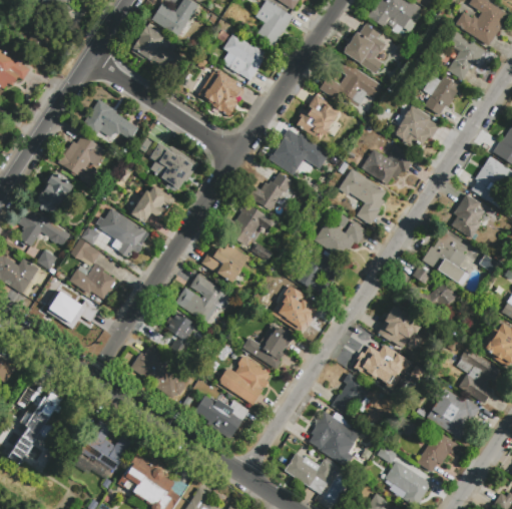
[(73,0),(62,17),(40,2),(41,0),(73,0)]
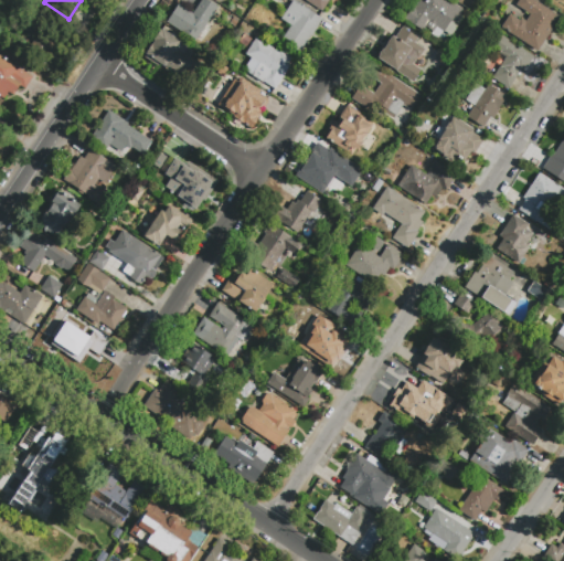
[(168,20),(179,3),(193,12),(202,0),(210,0),(217,6),(195,39),(168,20)]
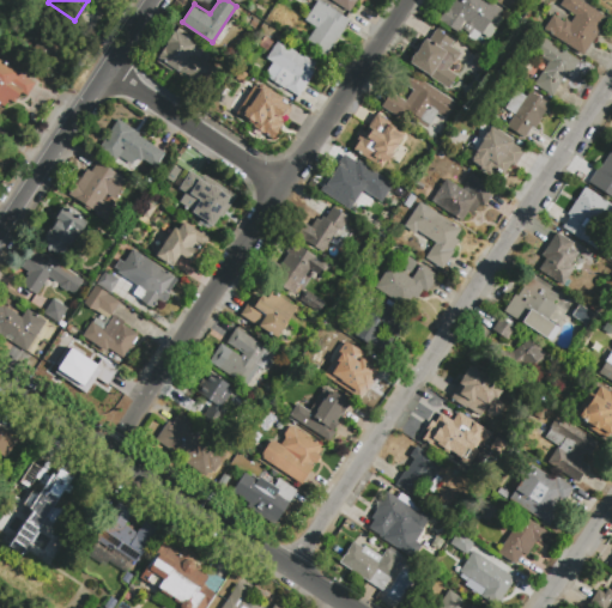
[(325,55),(306,42),(316,26),(306,19),(316,0),(320,0),(350,19),(338,38),(337,37),(325,55)]
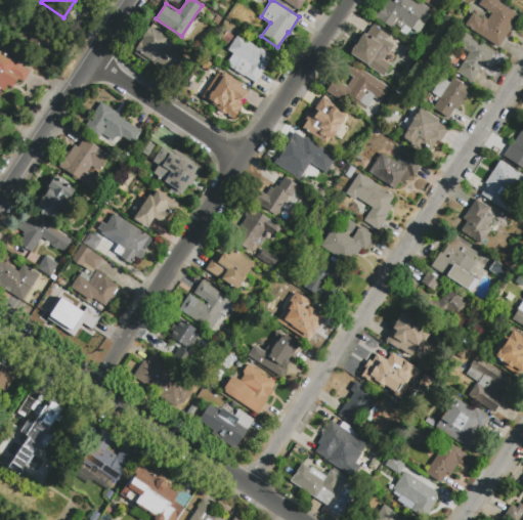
[(303,0),(298,8),(286,0),(303,0)]
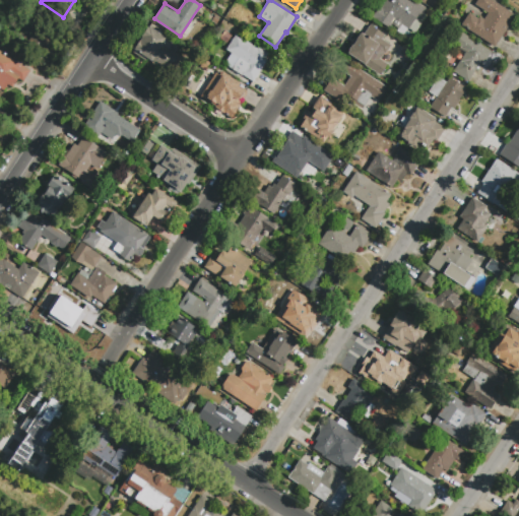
[(412,0),(426,8),(418,19),(414,17),(408,27),(401,23),(398,27),(391,22),(389,27),(372,16),(380,5),(379,4),(381,0),(412,0)]
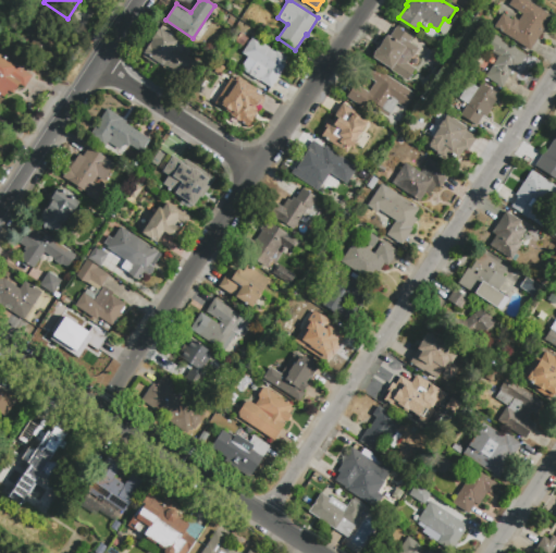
[(509,3),(511,0),(529,0),(552,15),(530,49),(495,25),(503,12),(516,22),(522,12),(509,3)]
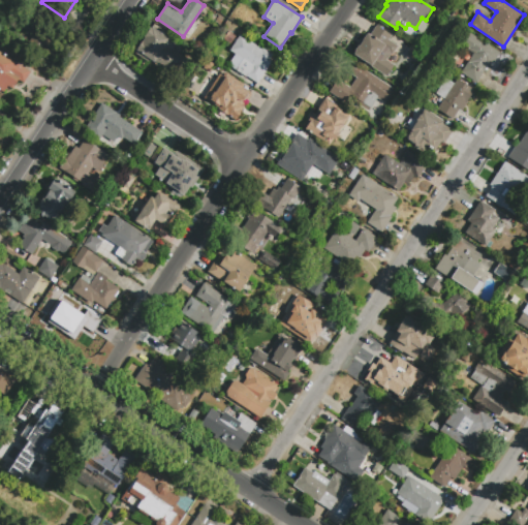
[(41,55),(25,44),(34,31),(30,28),(32,26),(22,19),(30,5),(41,13),(36,22),(55,34),(41,55)]
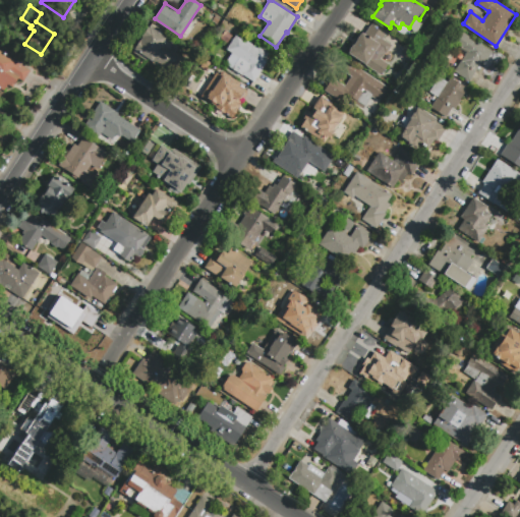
[(131,48),(130,46),(130,45),(131,42),(133,40),(135,39),(138,39),(149,23),(166,35),(166,38),(167,38),(169,38),(170,38),(171,40),(172,41),(172,42),(172,43),(171,44),(170,45),(168,45),(174,49),(167,61),(164,66),(147,54),(145,57),(131,48)]
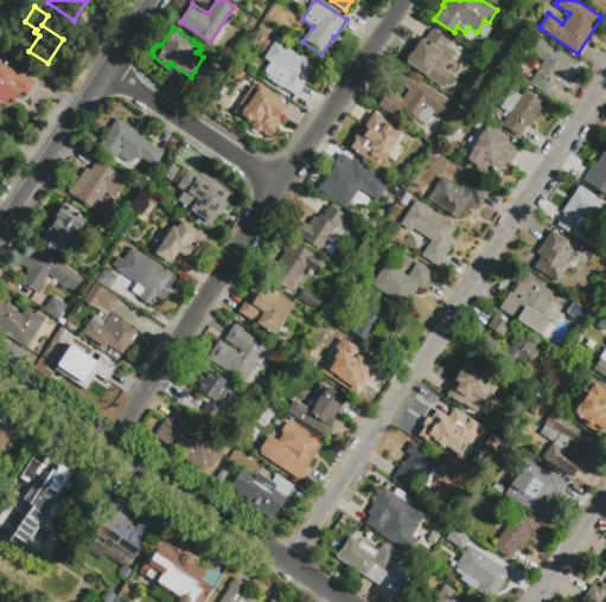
[(452,74),(444,87),(403,59),(414,44),(416,45),(421,38),(423,39),(432,27),(450,39),(446,44),(458,51),(451,62),(448,61),(444,68),(452,74)]
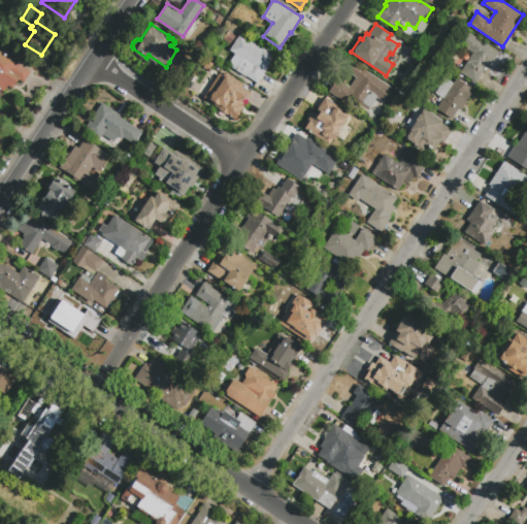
[(259,44),(261,41),(272,50),(268,55),(271,57),(264,69),(282,80),(273,93),(248,76),(228,64),(226,63),(234,50),(228,46),(237,33),(238,31),(259,44)]
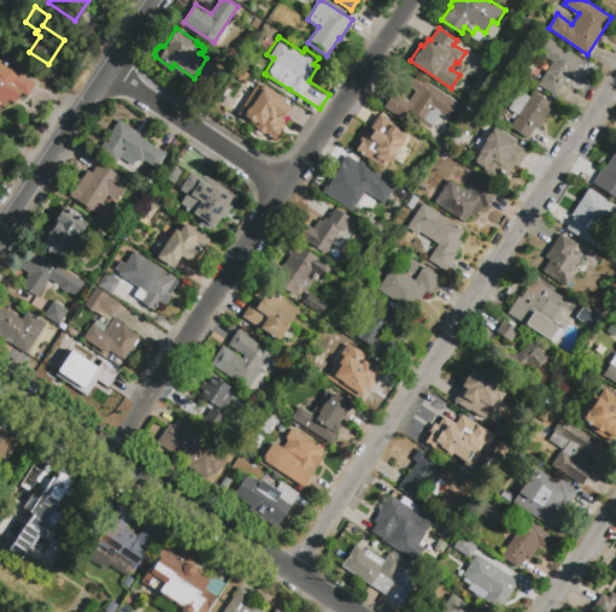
[(556,94),(538,83),(553,60),(537,49),(546,36),(584,60),(573,77),(569,75),(556,94)]
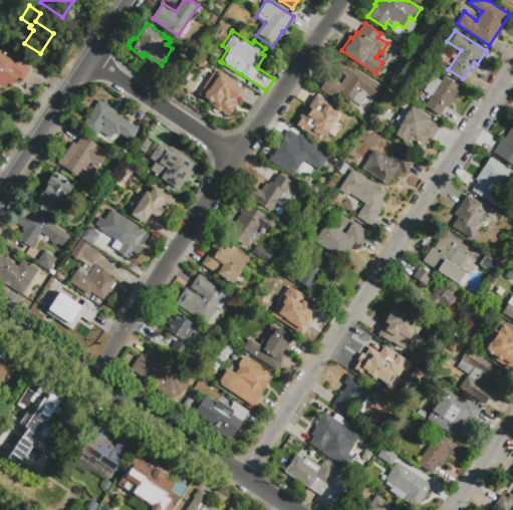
[(0,47),(29,66),(22,77),(15,73),(13,76),(11,79),(7,86),(5,84),(2,89),(0,87),(0,47)]
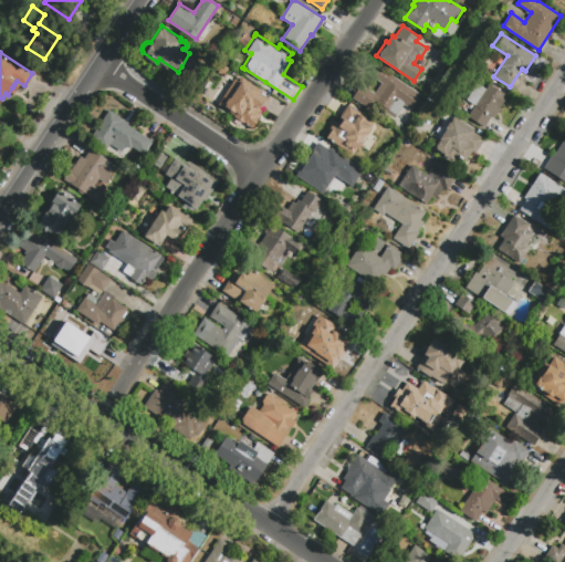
[(367,107),(353,97),(362,83),(375,92),(382,82),(379,81),(386,71),(420,93),(411,107),(406,104),(395,121),(377,108),(378,106),(370,101),(367,107)]
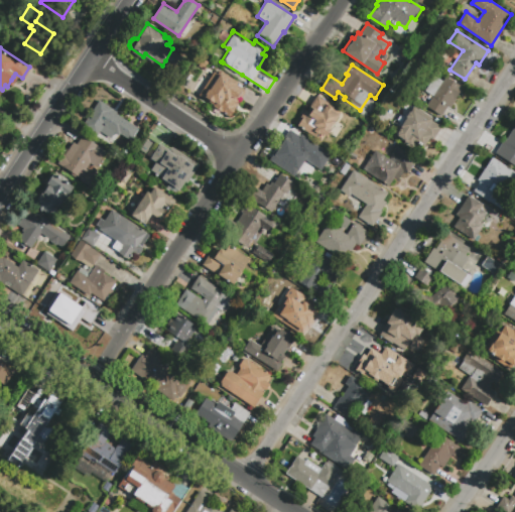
[(246,88),(242,95),(230,113),(191,87),(205,67),(236,88),(239,83),(242,85),(246,88)]
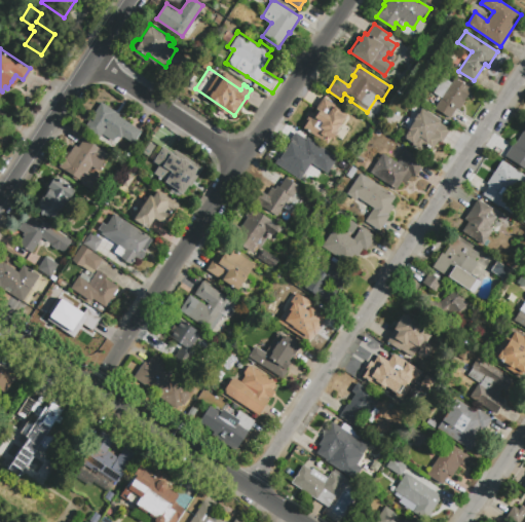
[(450,117),(435,108),(442,97),(433,91),(443,76),(451,81),(455,75),(473,87),(464,100),(465,100),(459,110),(456,108),(450,117)]
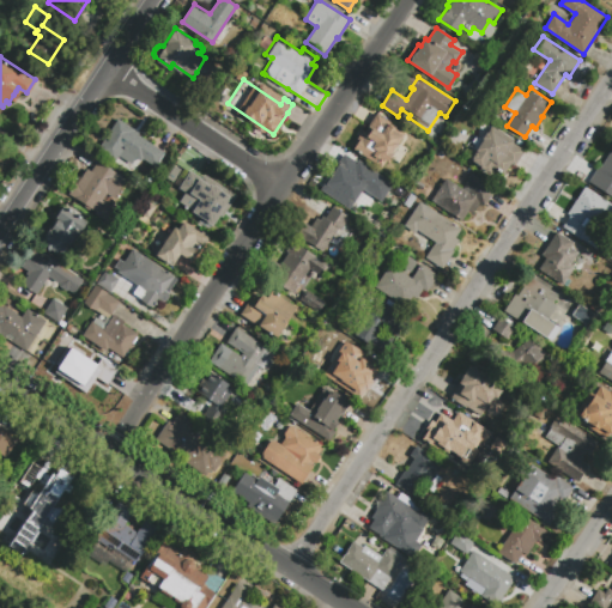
[(352,146),(363,129),(365,131),(369,125),(368,125),(376,111),(385,116),(388,119),(385,123),(387,125),(389,122),(395,126),(394,129),(403,135),(382,165),(352,146)]
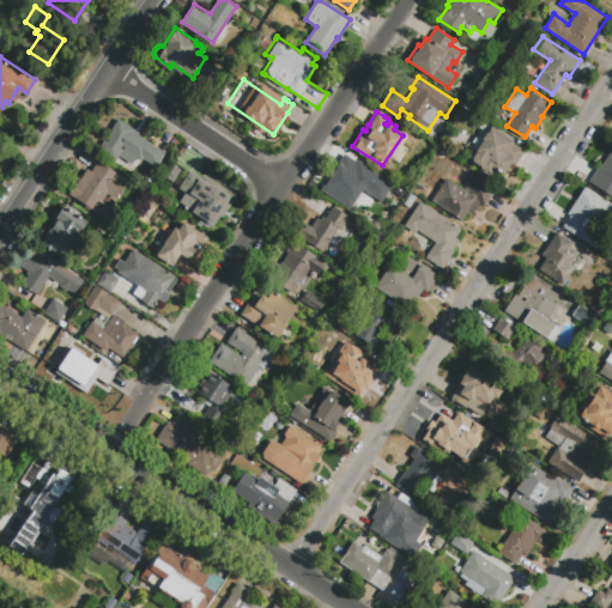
[(164,152),(155,165),(143,158),(140,160),(135,157),(132,163),(119,154),(115,162),(97,150),(117,119),(139,133),(138,134),(164,152)]
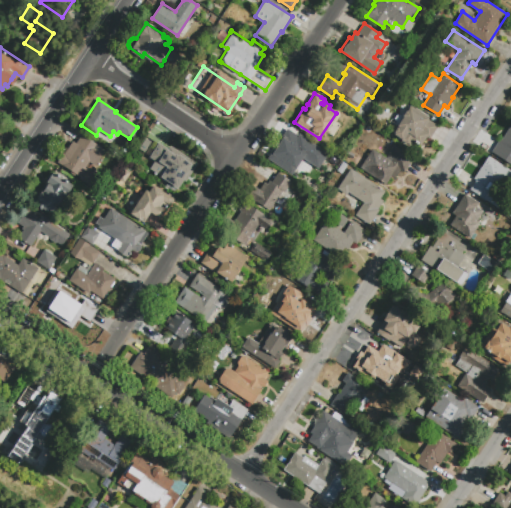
[(439,126),(430,139),(427,136),(422,143),(417,140),(412,148),(388,132),(394,122),(398,125),(410,107),(439,126)]
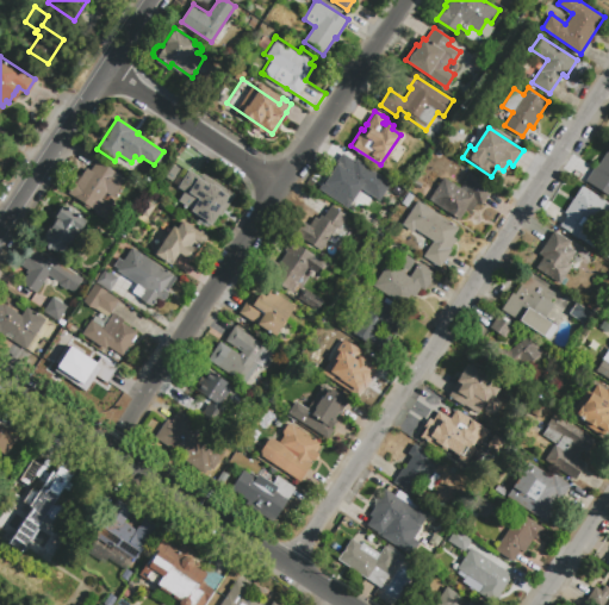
[(608,193),(584,178),(594,161),(596,162),(608,142),(608,193)]
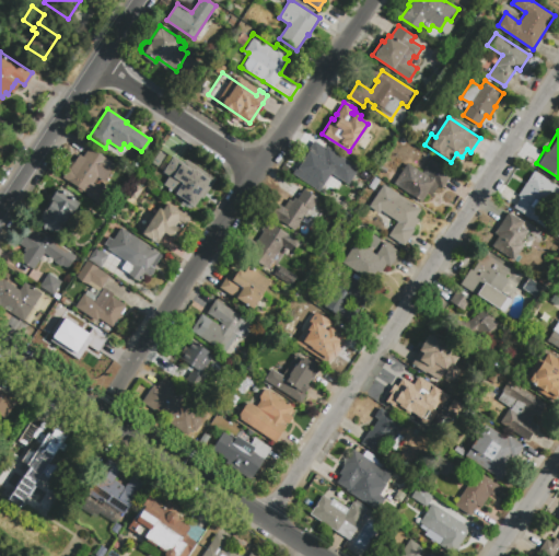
[(328,146),(341,154),(358,165),(352,174),(346,171),(341,177),(332,171),(319,189),(295,173),(304,159),(306,160),(310,155),(313,158),(318,148),(324,151),(328,146)]
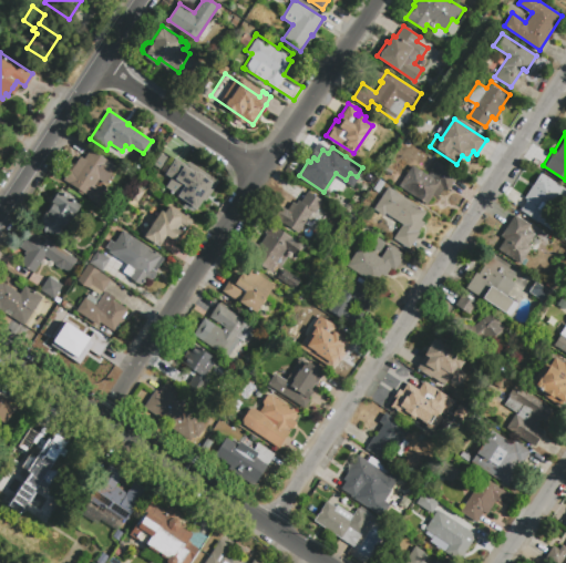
[(90,149),(103,157),(98,166),(104,171),(94,185),(98,187),(100,186),(109,193),(100,205),(88,197),(89,196),(64,180),(71,170),(72,171),(81,156),(84,159),(90,149)]
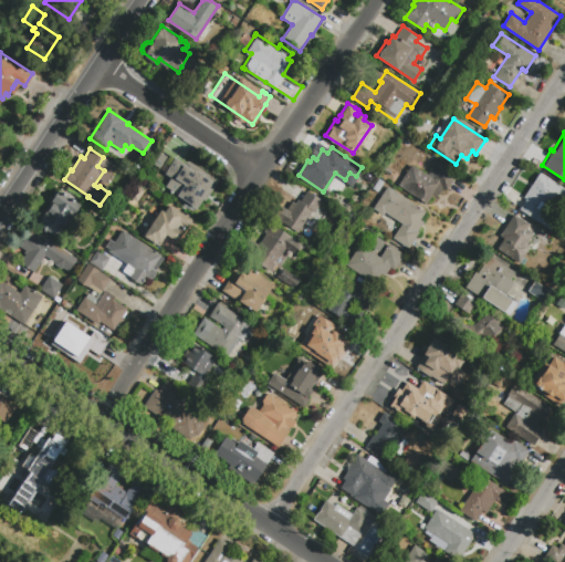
[(207,190),(198,204),(185,195),(191,185),(178,176),(176,179),(163,172),(175,153),(187,162),(186,164),(206,176),(199,185),(207,190)]
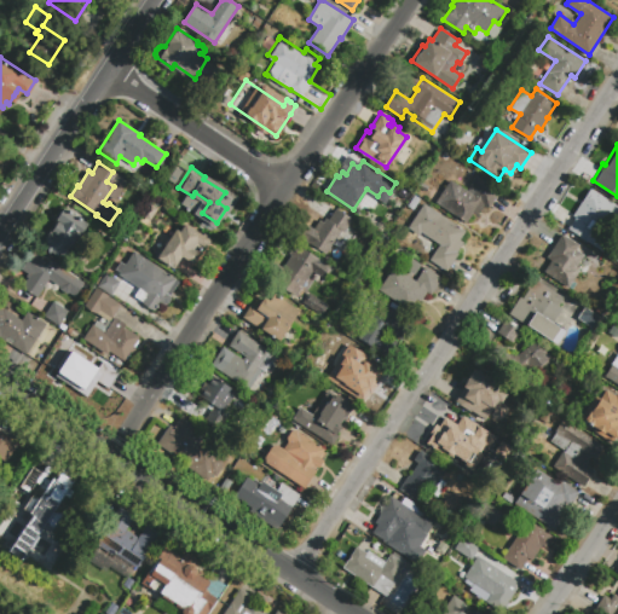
[(477,175),(500,191),(489,208),(484,204),(478,215),(473,212),(467,221),(435,201),(450,179),(473,193),(477,189),(471,184),(477,175)]
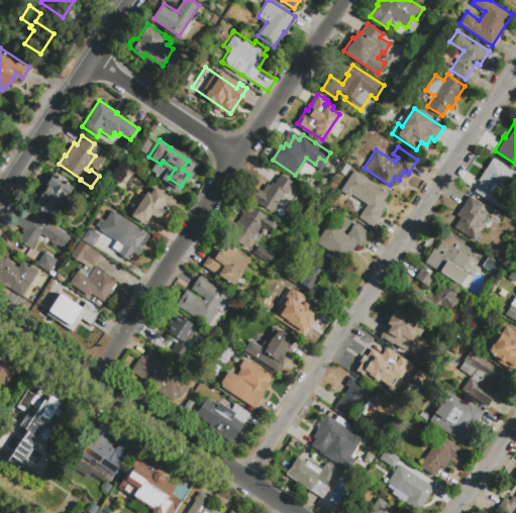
[(492,200),(476,189),(488,170),(487,170),(495,158),(514,171),(508,181),(506,180),(492,200)]
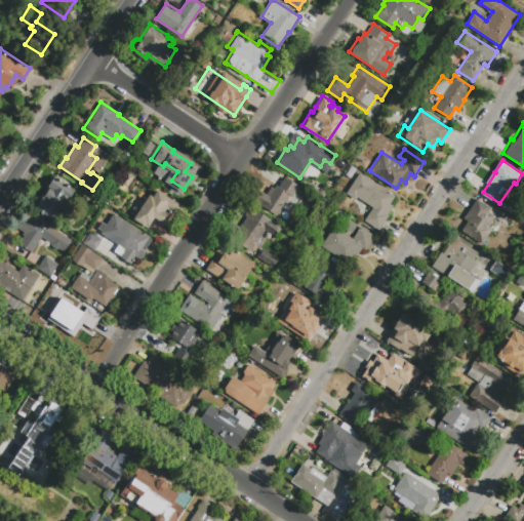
[(379,230),(364,219),(373,206),(348,191),(359,172),(395,195),(390,203),(393,204),(387,213),(389,214),(379,230)]
